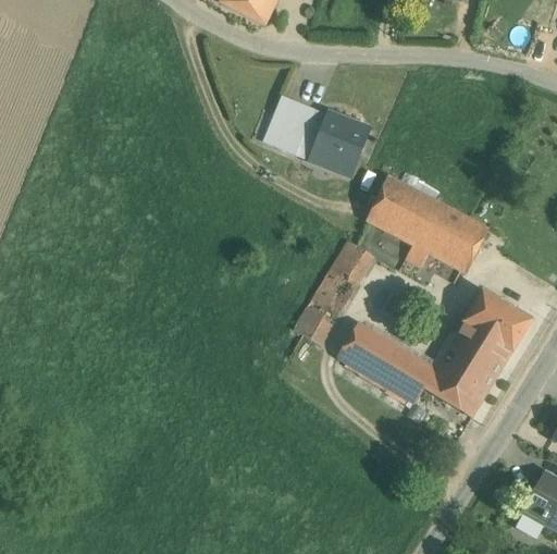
[(222,0),(222,1),(221,2),(263,24),(275,0),(222,0)]
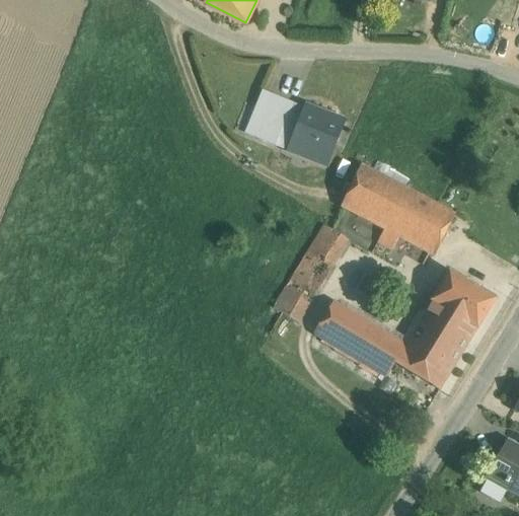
[(293,101),(263,89),(251,117),(272,126),(281,130),(293,101)]
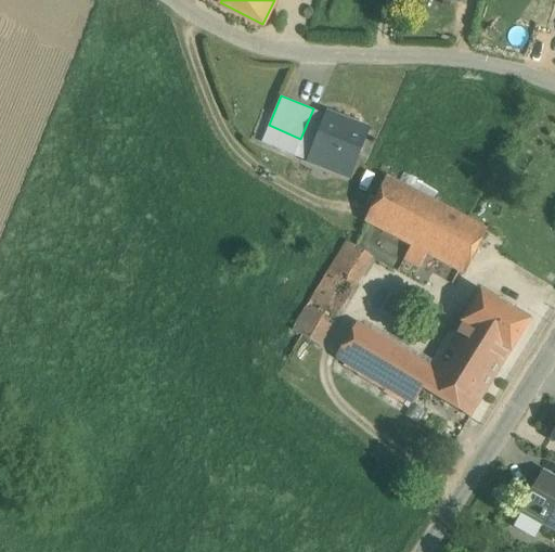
[(369,128),(326,112),(308,157),(350,175),(369,128)]
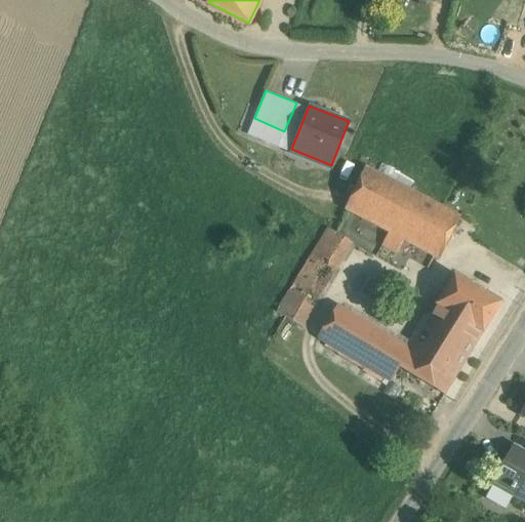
[(275,127),(270,141),(279,145),(284,131),(275,127)]
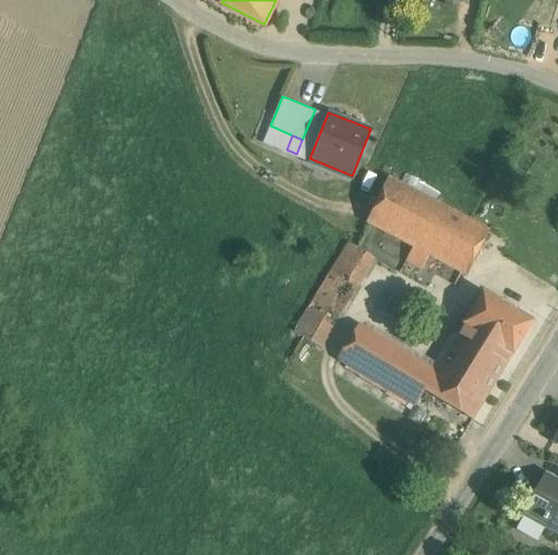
[(489,229),(388,176),(366,220),(413,244),(407,257),(422,265),(428,253),(468,274),(489,229)]
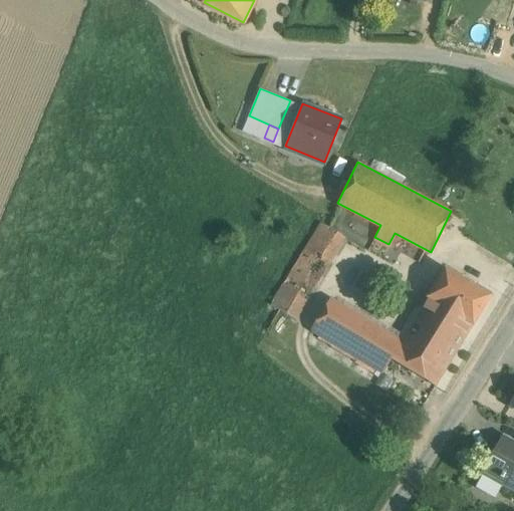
[(321,221),(271,303),(279,308),(292,316),(295,318),(345,236),(321,221)]
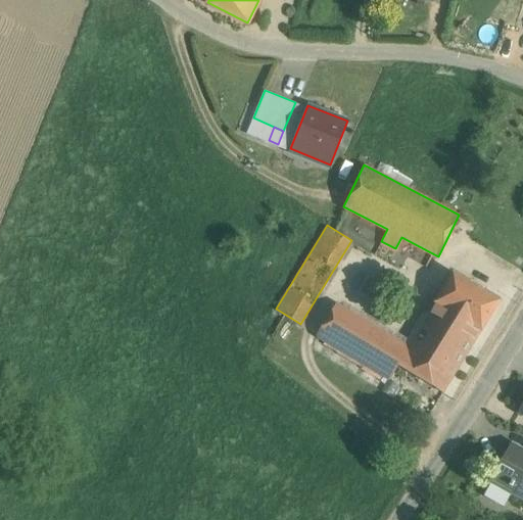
[(498,300),(453,273),(428,315),(473,342),(498,300)]
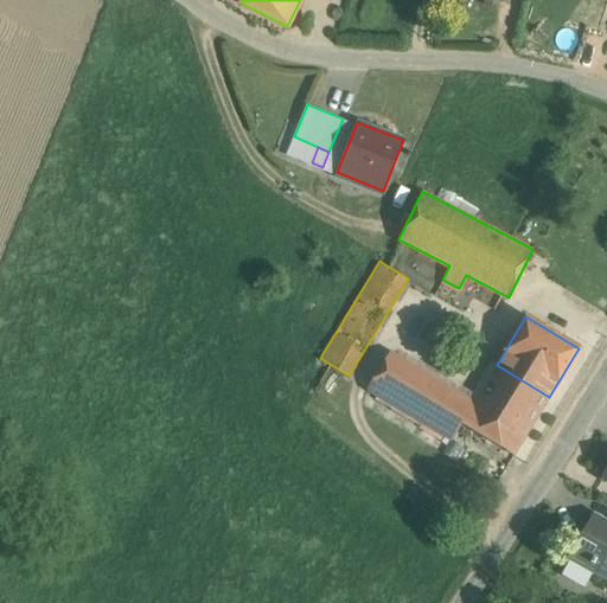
[(474,401),(390,351),(368,386),(453,437),(461,423),(462,422),(474,401)]
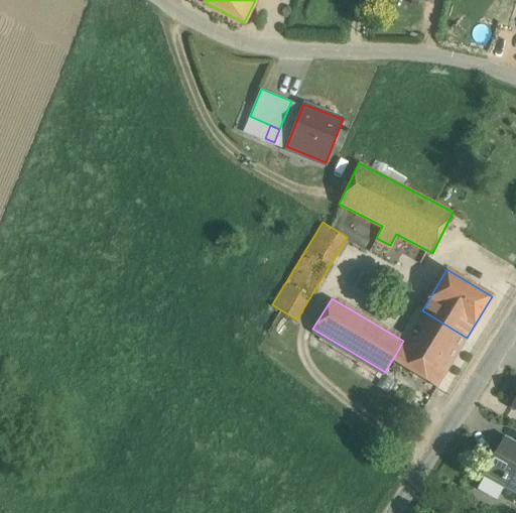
[(293,317),(280,309),(267,331),(281,339),(293,317)]
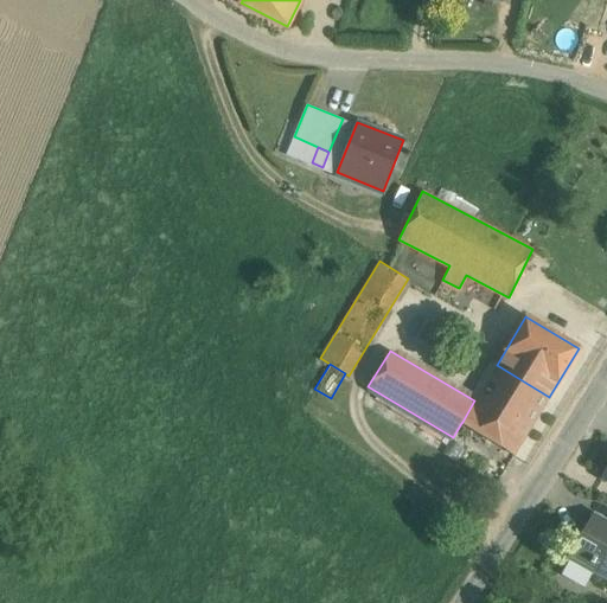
[(549,397),(497,365),(474,401),(462,422),(513,454),(549,397)]
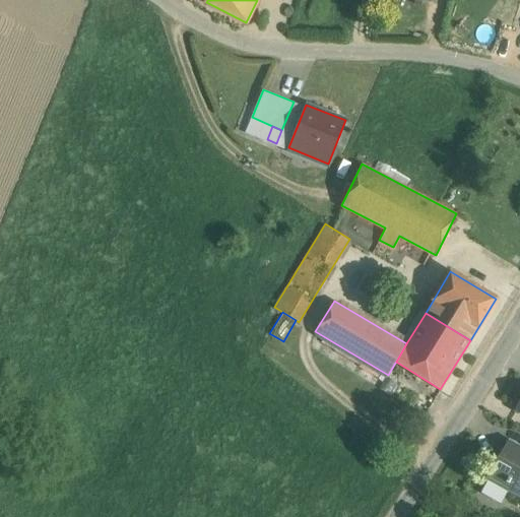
[(519,448),(508,442),(490,474),(490,475),(480,492),(501,503),(510,487),(519,492),(519,448)]
